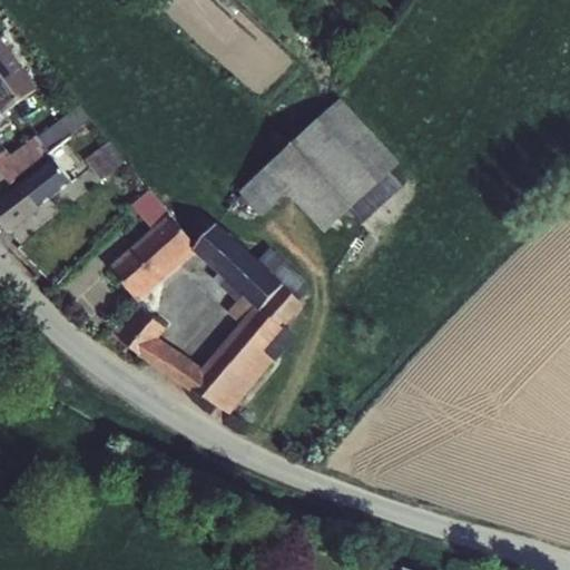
[(0,128),(9,121),(2,114),(37,88),(22,69),(12,55),(0,39),(0,128)]
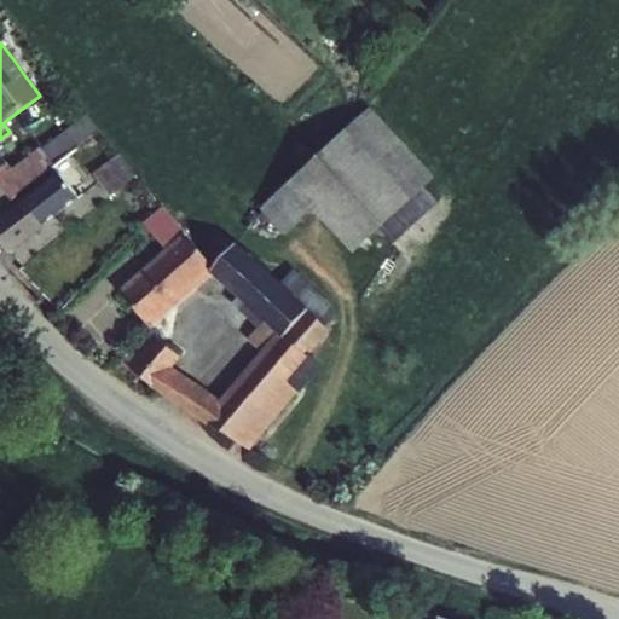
[(368,109),(258,209),(284,236),(311,210),(352,253),(377,229),(392,244),(438,203),(422,187),(433,178),(368,109)]
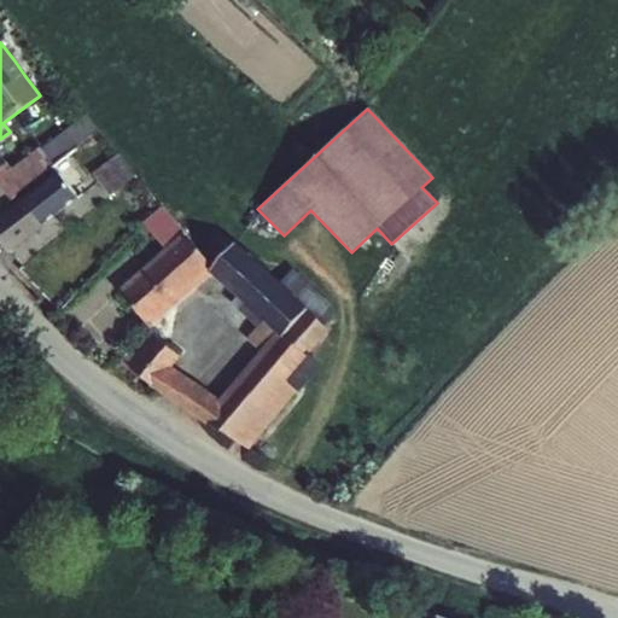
[(41,150),(53,165),(79,146),(98,130),(85,115),(41,150)]
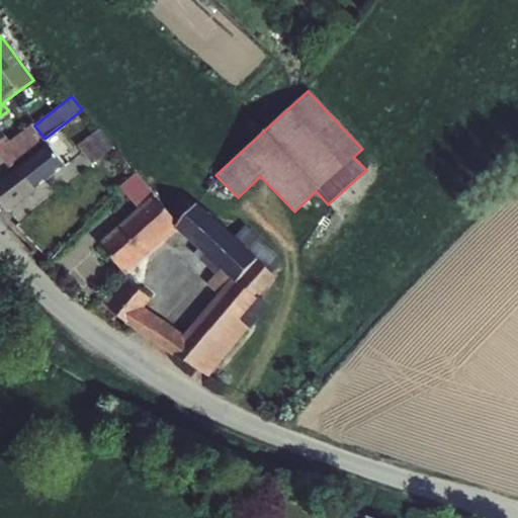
[(46,146),(0,179),(0,201),(7,211),(64,166),(81,153),(91,165),(112,148),(97,130),(81,143),(66,122),(45,139),(41,141),(44,143),(46,146)]
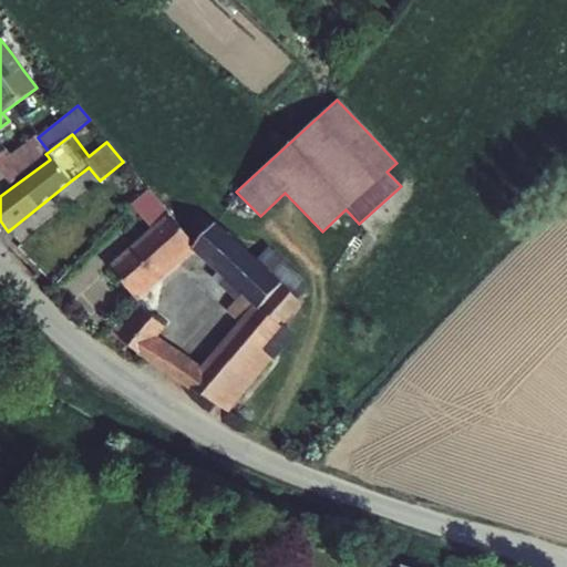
[(49,152),(38,137),(35,135),(9,156),(4,150),(0,153),(0,171),(10,184),(48,156),(45,154),(49,152)]
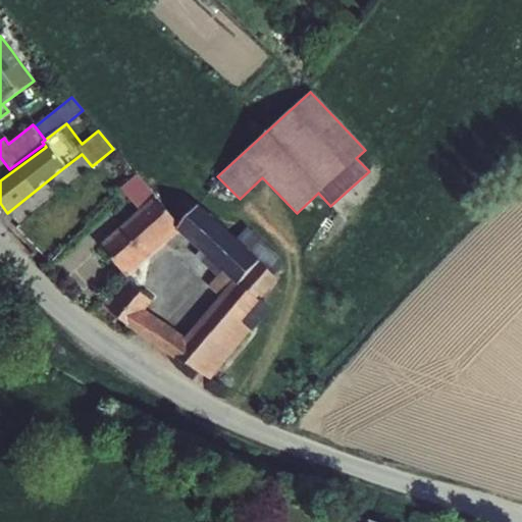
[(137,211),(99,245),(126,277),(178,232),(183,228),(179,224),(154,196),(137,174),(118,190),(137,211)]
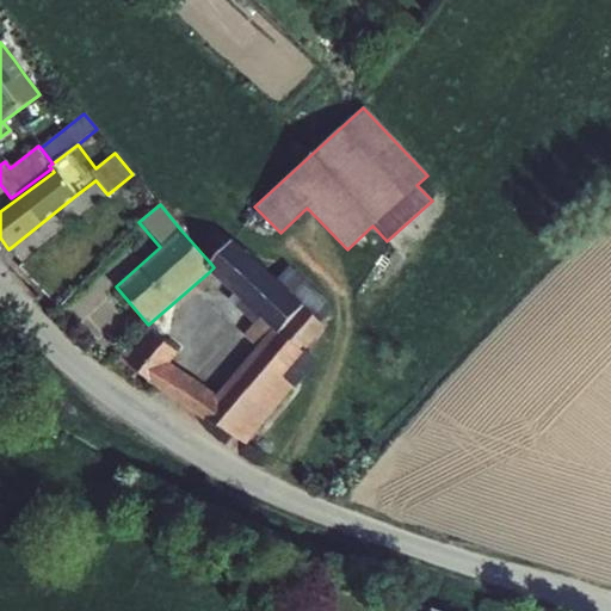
[(143,325),(117,356),(148,381),(246,444),(316,360),(304,350),(325,327),(320,322),(331,310),(328,304),(294,269),(288,269),(276,281),(229,240),(210,263),(214,267),(209,272),(233,294),(228,300),(253,325),(242,335),(255,347),(216,395),(170,363),(177,352),(143,325)]
